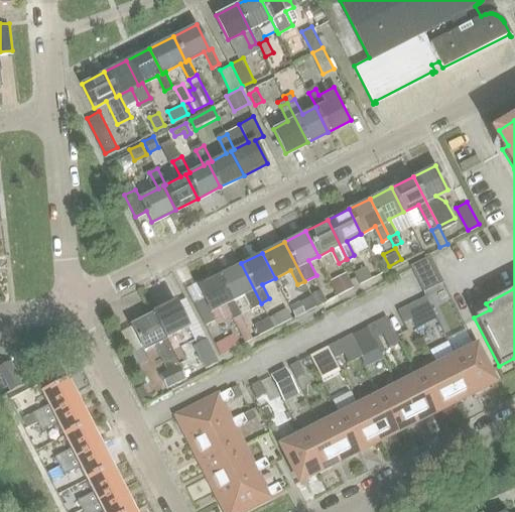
[(435,266),(428,253),(409,262),(416,276),(435,266)]
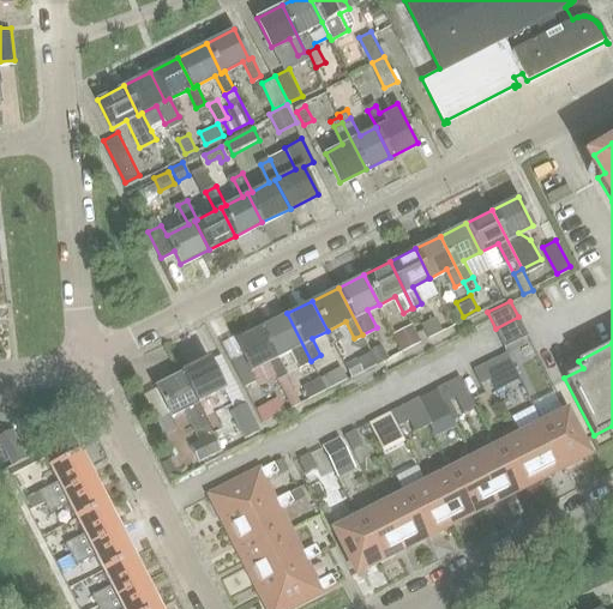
[(311,361),(287,313),(262,326),(277,356),(290,349),(300,366),(304,365),(311,361)]
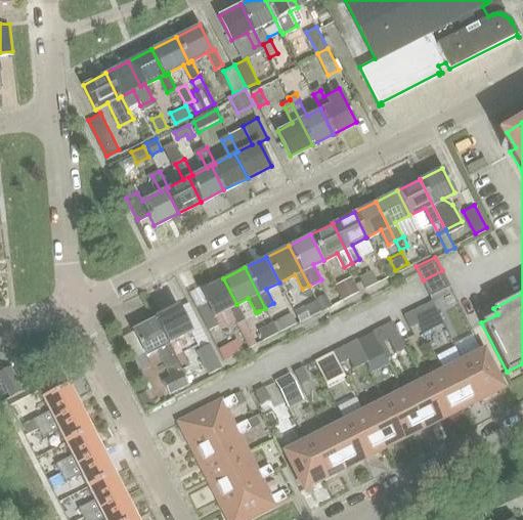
[(376,280),(371,268),(358,274),(363,286),(376,280)]
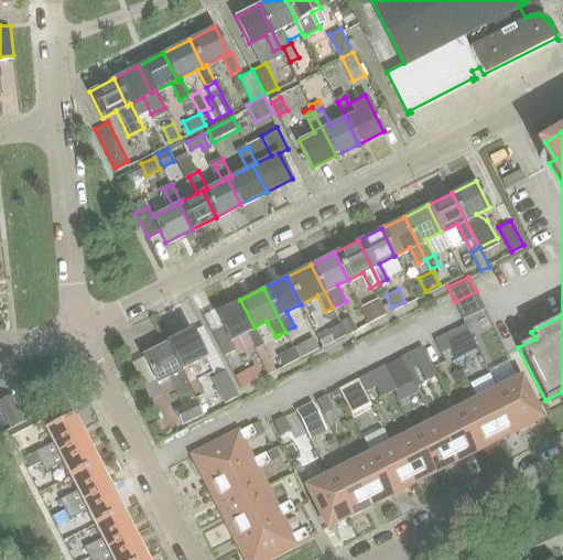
[(255,327),(240,300),(217,312),(224,324),(213,330),(224,354),(236,348),(231,340),(247,332),(255,346),(262,343),(255,327)]
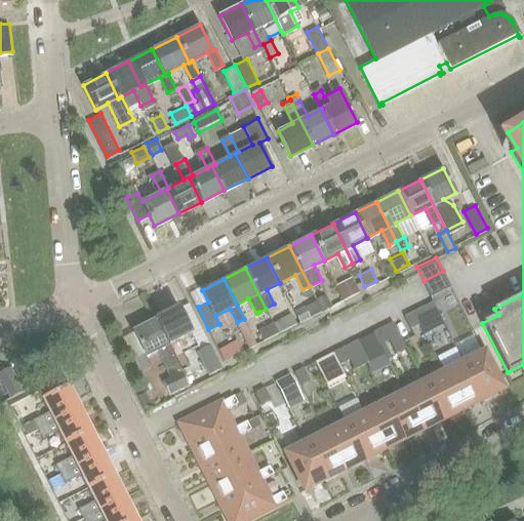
[(345,297),(359,290),(353,279),(338,286),(345,297)]
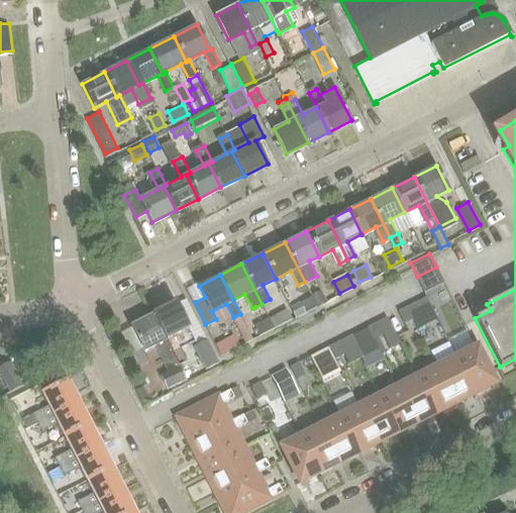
[(321,289),(311,294),(316,305),(326,300),(321,289)]
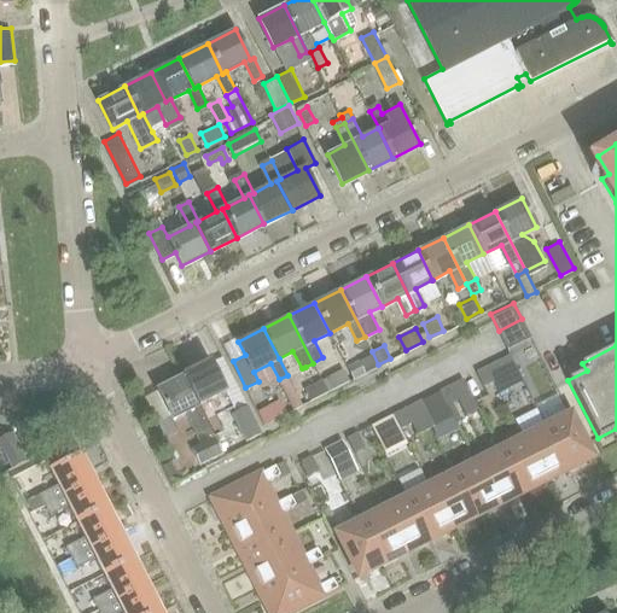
[(378,365),(372,351),(359,358),(366,371),(378,365)]
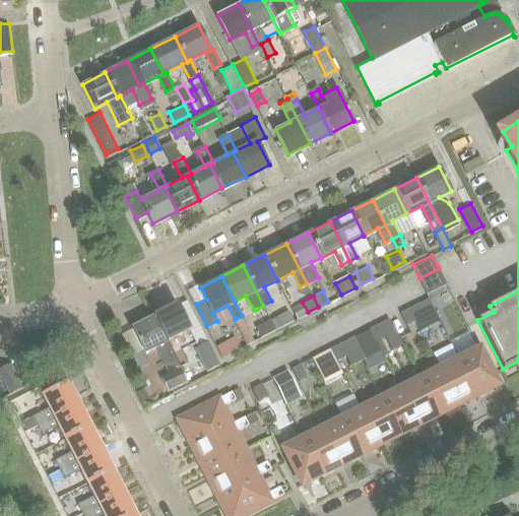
[(408,306),(413,317),(424,313),(429,323),(439,318),(429,296),(408,306)]
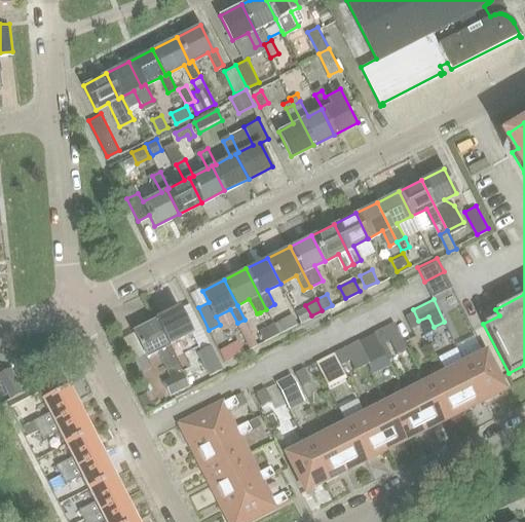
[(301,320),(311,315),(305,305),(296,309),(301,320)]
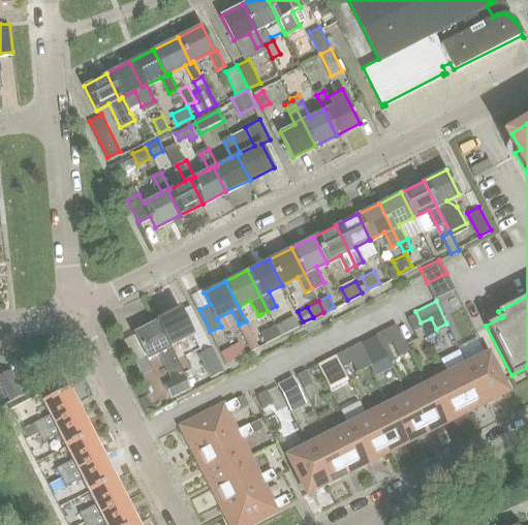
[(184,359),(177,343),(192,335),(180,309),(156,321),(177,362),(184,359)]
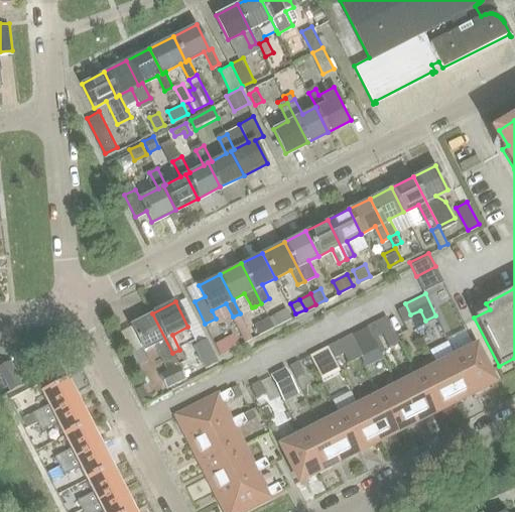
[(401,318),(410,314),(405,303),(396,308),(401,318)]
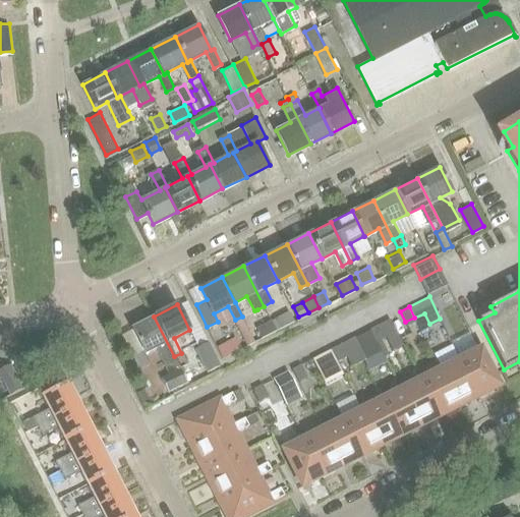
[(274,317),(279,326),(294,319),(289,309),(274,317)]
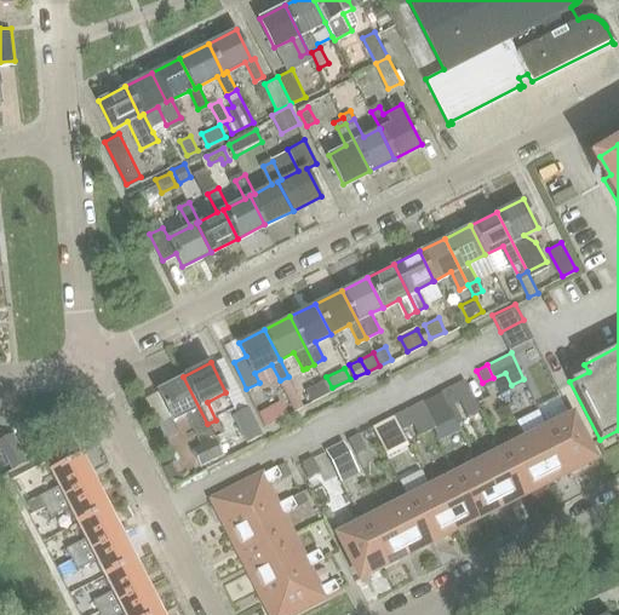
[(222,454),(222,453),(207,425),(207,424),(183,377),(158,389),(173,419),(184,413),(201,444),(191,449),(199,465),(222,454)]
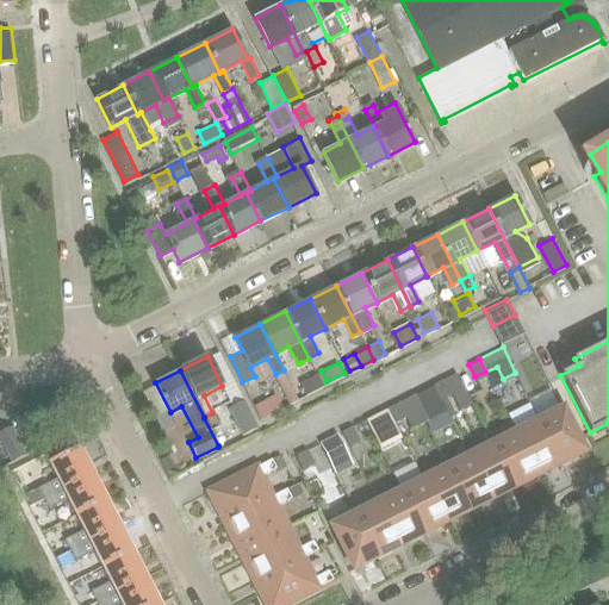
[(284,370),(275,374),(290,401),(297,398),(284,370)]
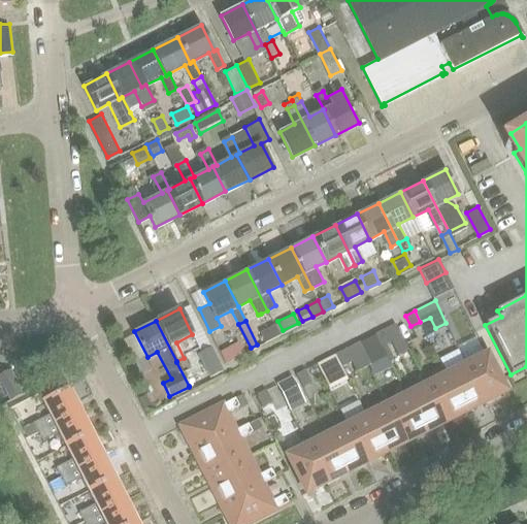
[(265,339),(280,332),(274,322),(260,329),(265,339)]
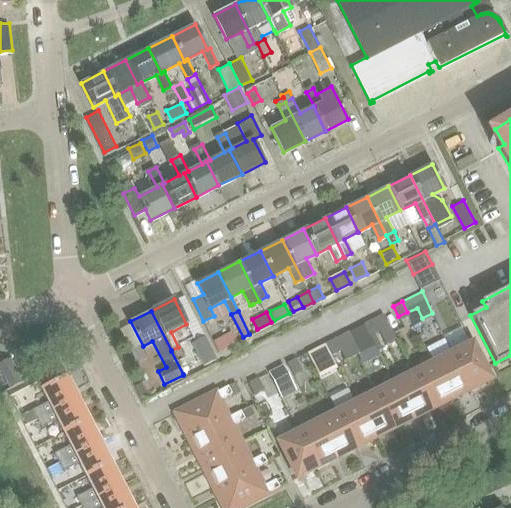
[(363,321),(369,333),(378,328),(385,341),(394,337),(382,312),(363,321)]
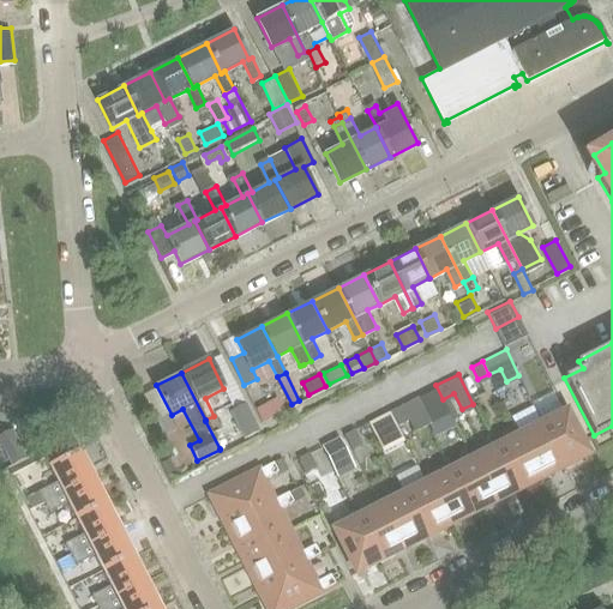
[(443,399),(436,385),(425,390),(432,404),(443,399)]
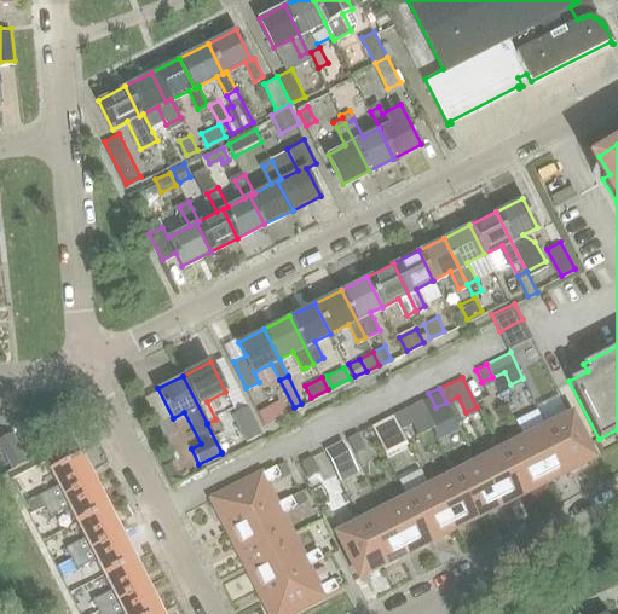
[(261,407),(269,422),(290,410),(283,397),(261,407)]
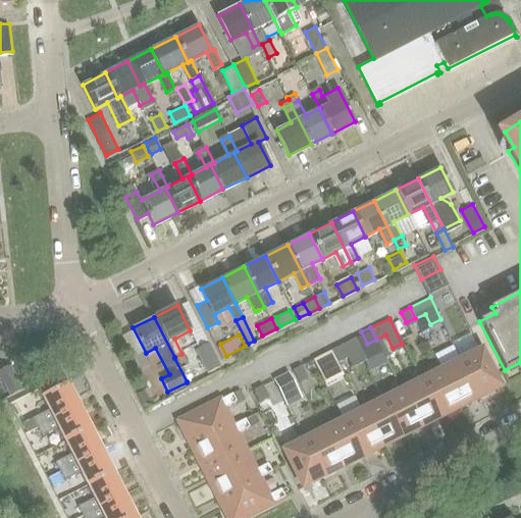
[(352,365),(363,359),(352,338),(331,347),(339,359),(347,355),(352,365)]
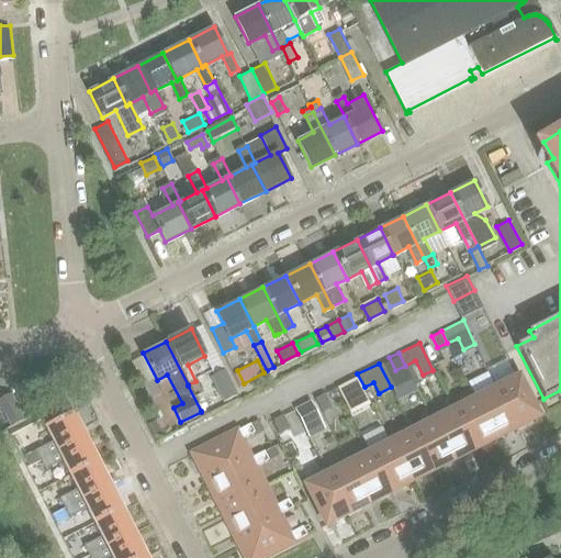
[(224,399),(237,392),(225,367),(211,375),(224,399)]
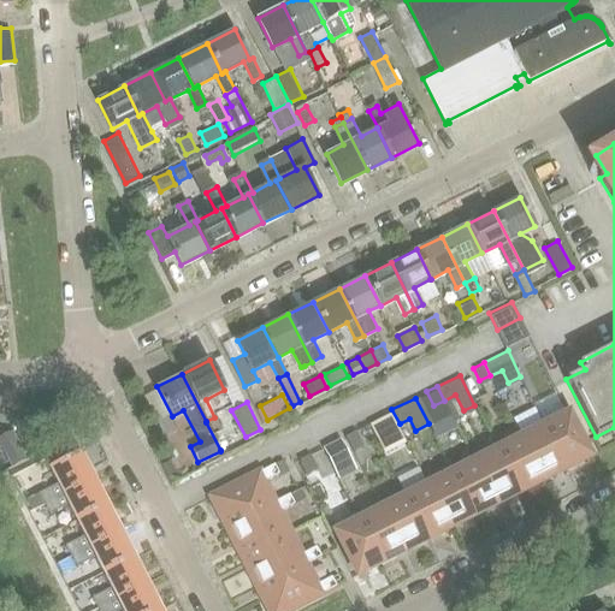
[(567,466),(591,454),(566,405),(543,417),(567,466)]
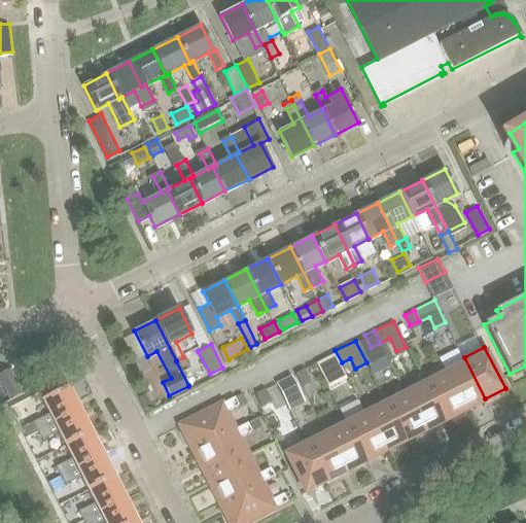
[(335,350),(326,355),(317,359),(328,382),(347,374),(342,362),(335,350)]
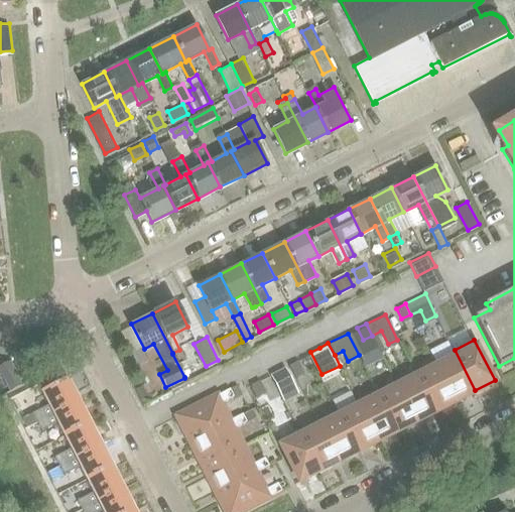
[(475,390),(455,350),(434,360),(456,400),(475,390)]
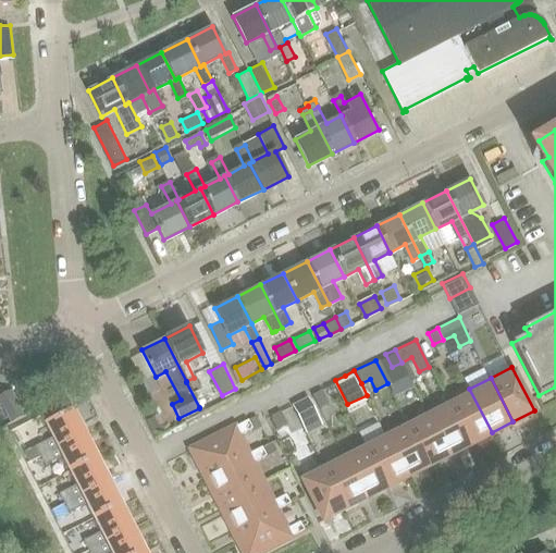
[(208,400),(201,388),(193,392),(199,404),(208,400)]
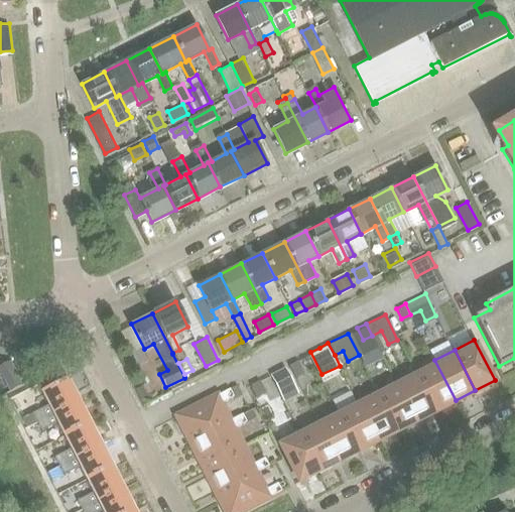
[(21,384),(9,360),(0,364),(0,368),(11,389),(21,384)]
